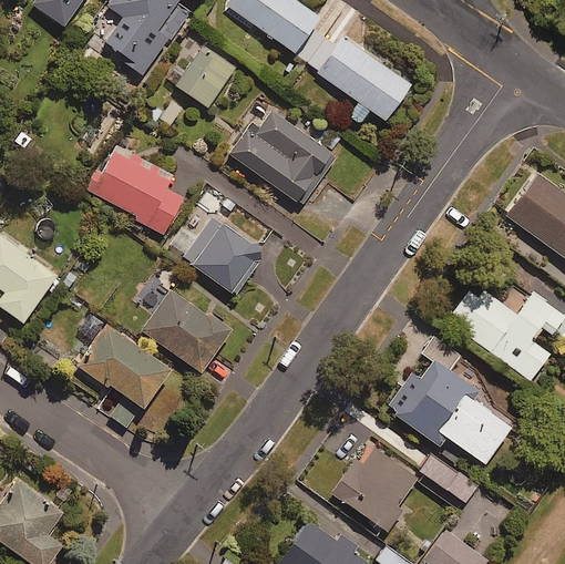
[(142,74),(167,39),(172,42),(176,36),(181,39),(195,18),(176,6),(180,0),(110,0),(106,6),(123,17),(105,43),(124,57),(122,60),(142,74)]
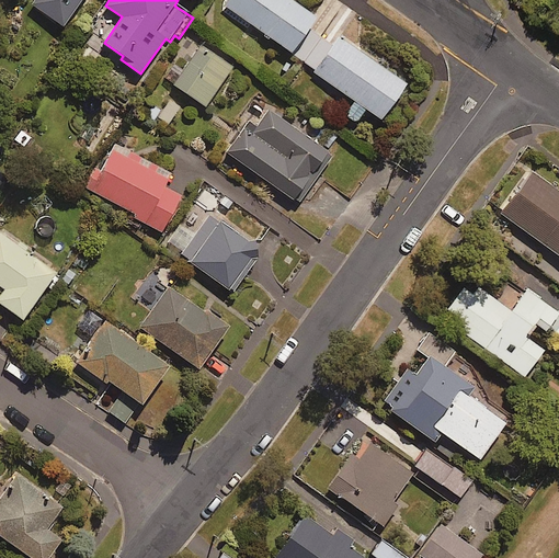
[(227,0),(225,4),(293,54),(318,19),(292,0),(227,0)]
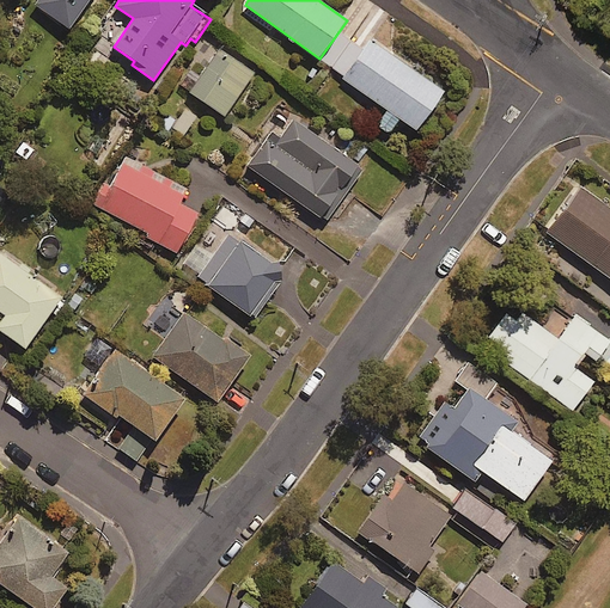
[(365,48),(351,37),(329,68),(386,109),(376,123),(388,131),(398,117),(419,131),(446,91),(371,38),(365,48)]
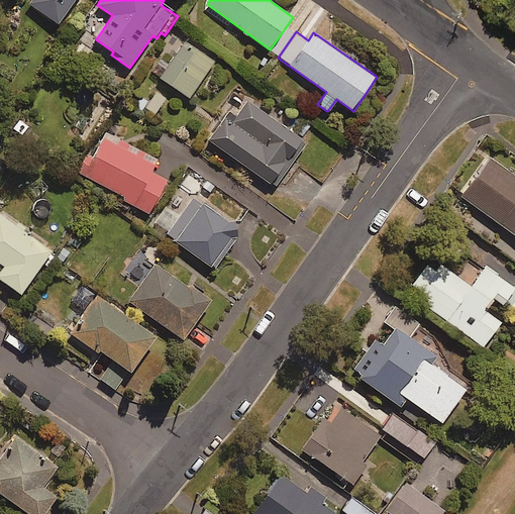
[(213,64),(184,42),(160,77),(189,98),(213,64)]
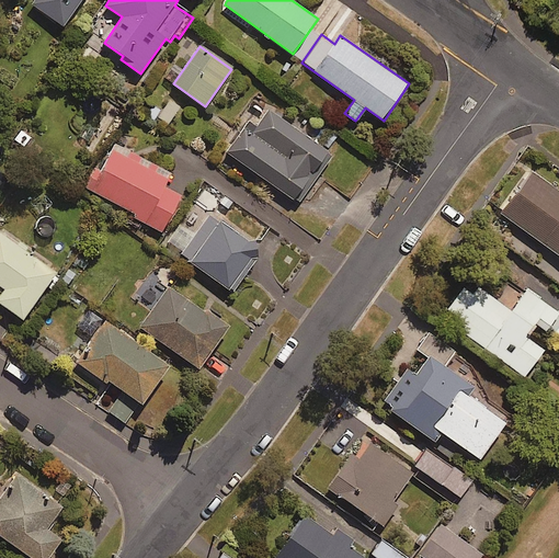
[(299,204),(322,172),(319,170),(322,166),(326,168),(331,160),(328,158),(330,155),(269,111),(255,128),(249,123),(228,152),(299,204)]
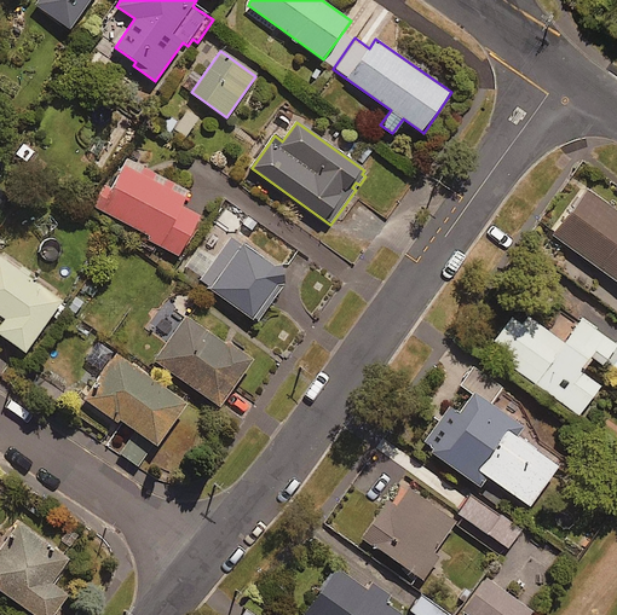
[(103,183),(91,204),(148,236),(146,239),(178,256),(201,218),(183,207),(191,192),(126,155),(108,185),(103,183)]
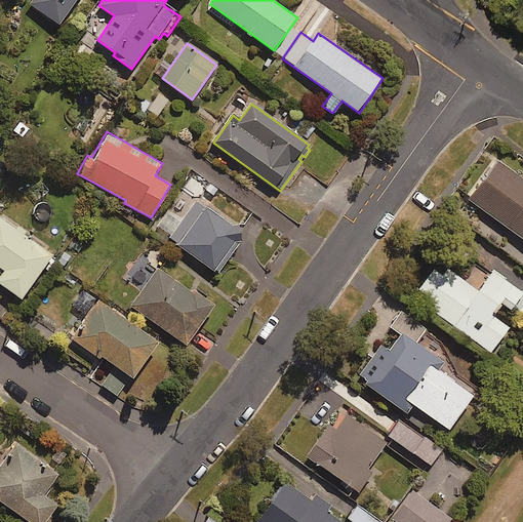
[(522,184),(494,163),(467,200),(522,240),(522,184)]
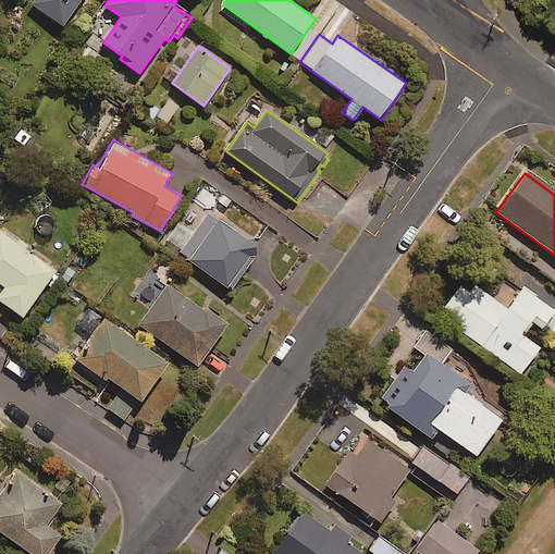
[(259,250),(208,213),(180,254),(232,291),(259,250)]
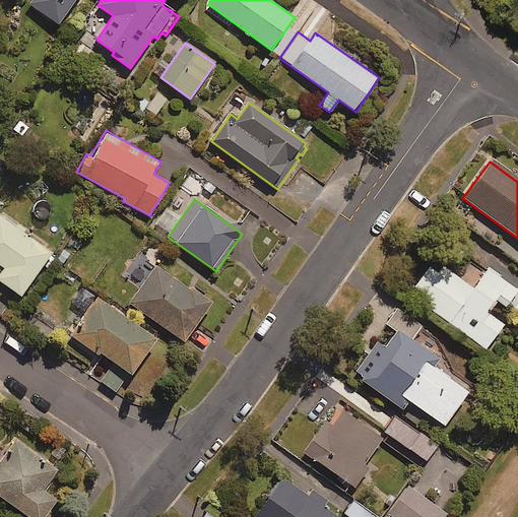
[(52,253),(0,215),(0,264),(5,268),(0,275),(0,280),(21,297),(52,253)]
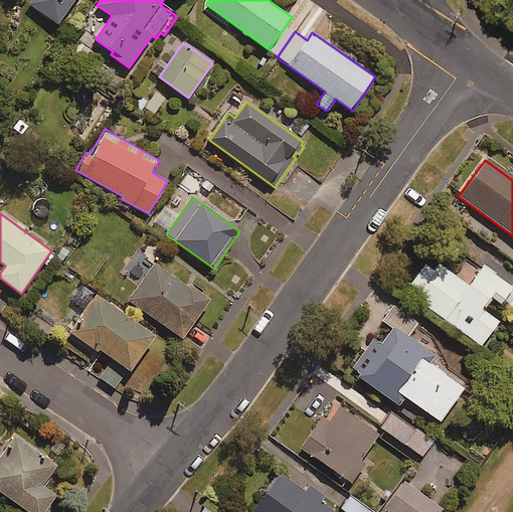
[(495,279),(484,294),(447,265),(443,269),(426,258),(402,290),(478,347),(496,323),(480,311),(490,298),(497,303),(507,289),(495,279)]
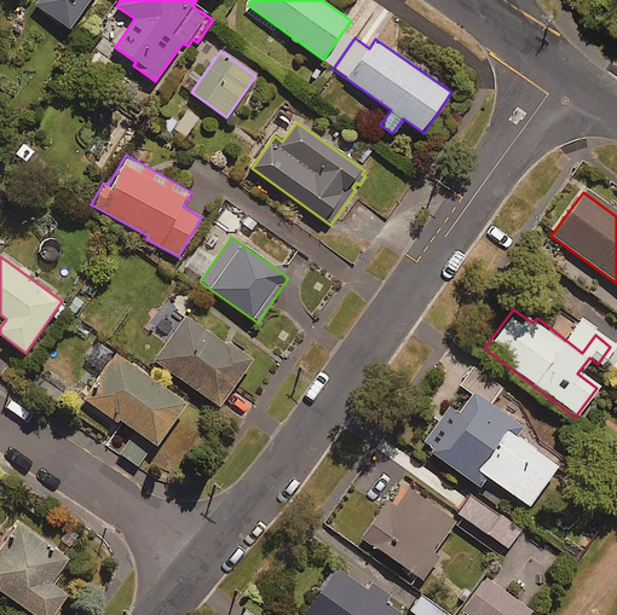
[(252,363),(186,317),(156,360),(221,406),(252,363)]
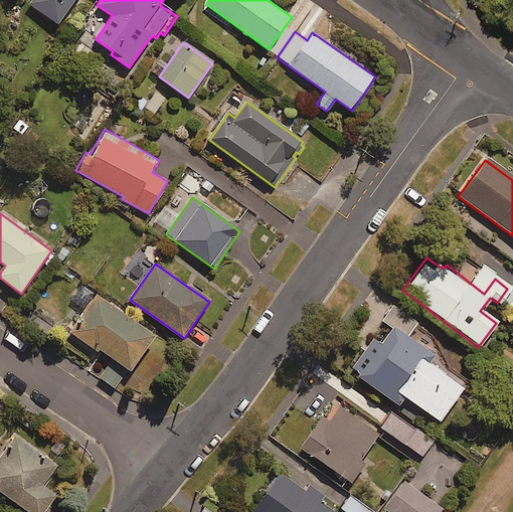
[(155,340),(98,296),(72,328),(131,372),(155,340)]
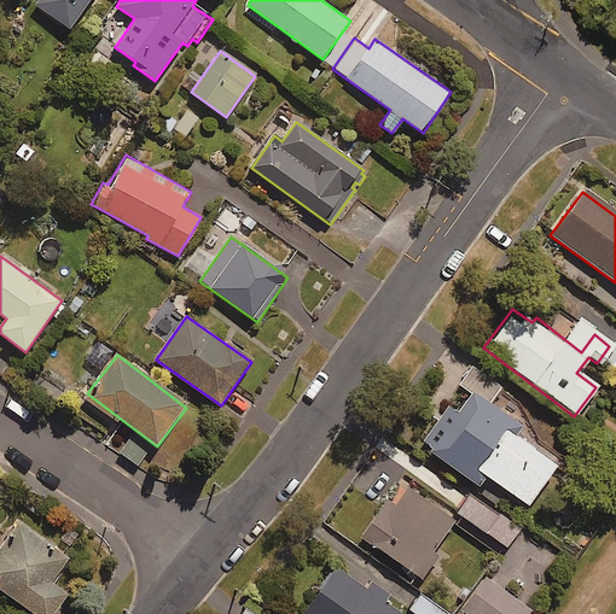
[(509,413),(464,381),(449,401),(443,397),(416,436),(471,475),(478,466),(519,495),(548,454),(503,421),(509,413)]
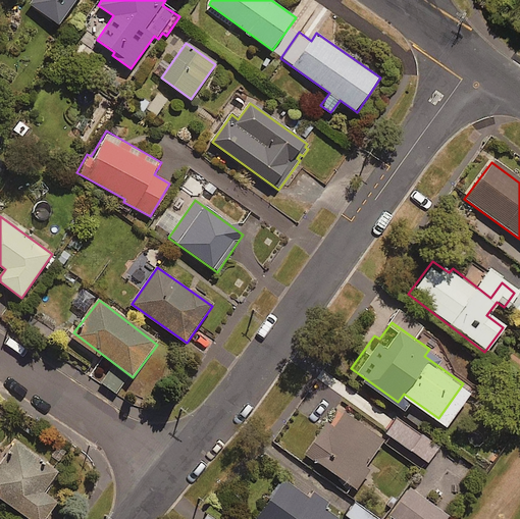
[(125,377),(110,366),(100,380),(115,392),(125,377)]
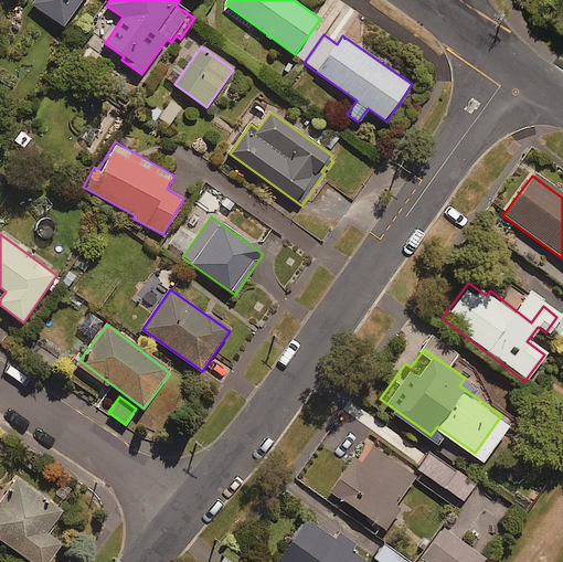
[(409,468),(368,439),(350,464),(342,458),(326,483),(380,521),(394,499),(390,496),(409,468)]
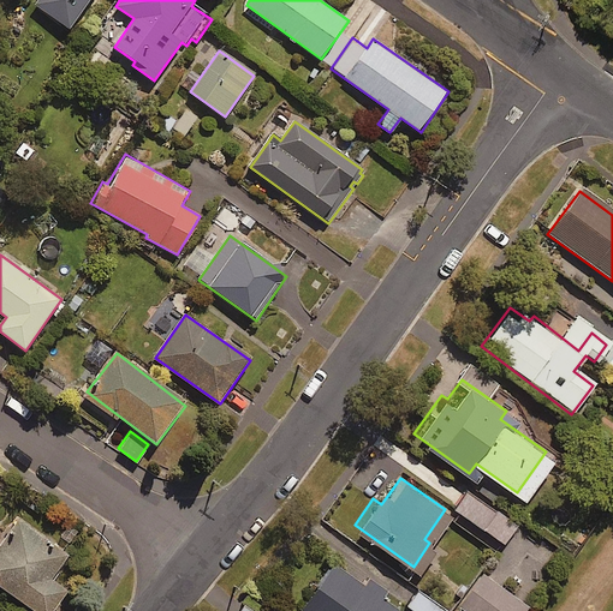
[(513,519),(463,483),(450,502),(499,538),(513,519)]
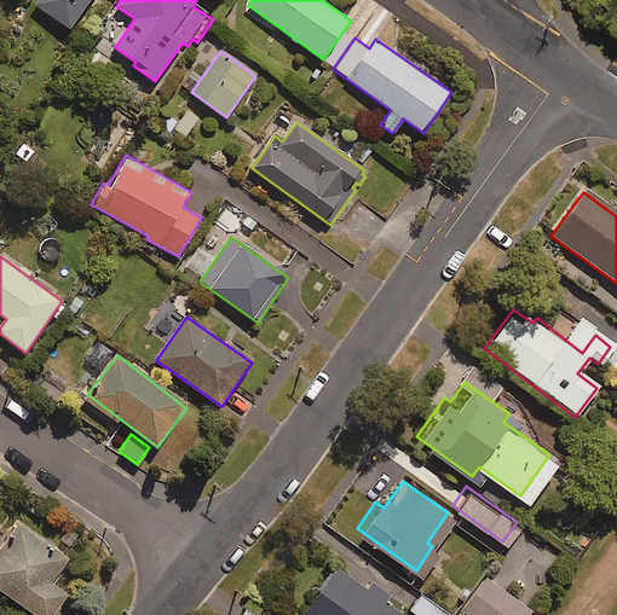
[(69,560),(18,523),(0,549),(0,589),(35,614),(56,614),(70,596),(52,584),(69,560)]
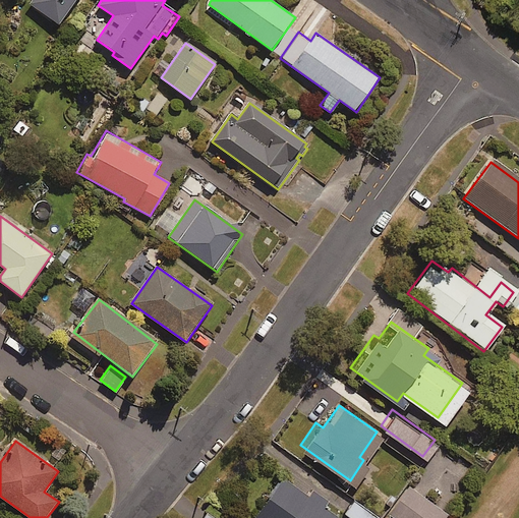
[(301,487),(276,469),(246,511),(255,517),(324,517),(334,505),(304,483),(301,487)]
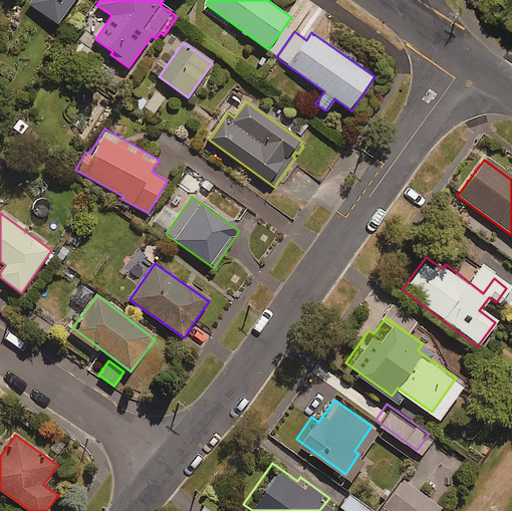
[(428,510),(435,501),(398,474),(377,501),(392,510),(428,510)]
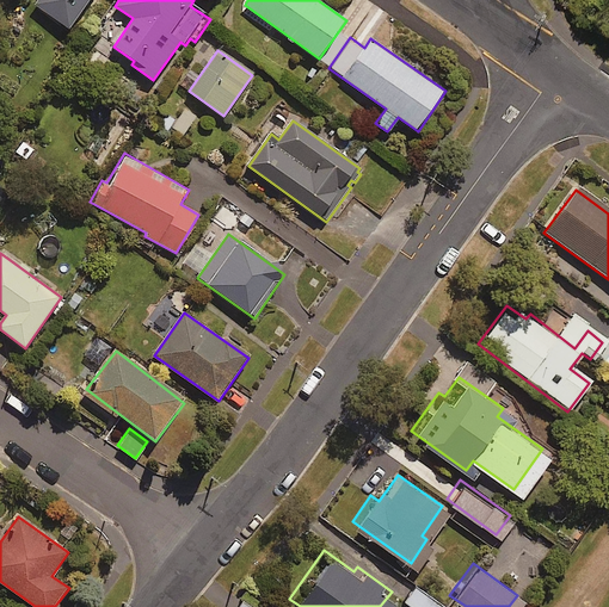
[(454,606),(413,577),(400,596),(416,606),(454,606)]
